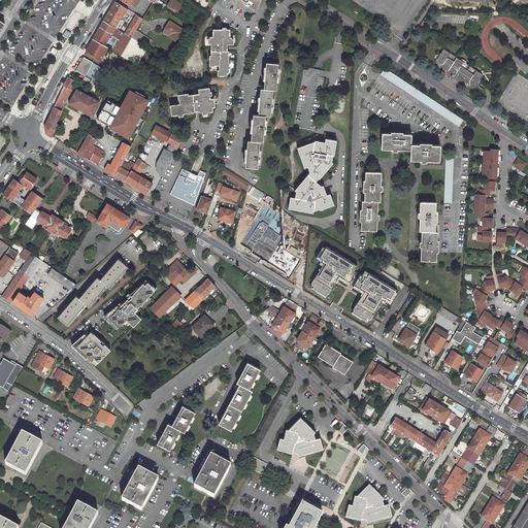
[(182,5),(172,0),(170,0),(167,5),(177,11),(182,5)]
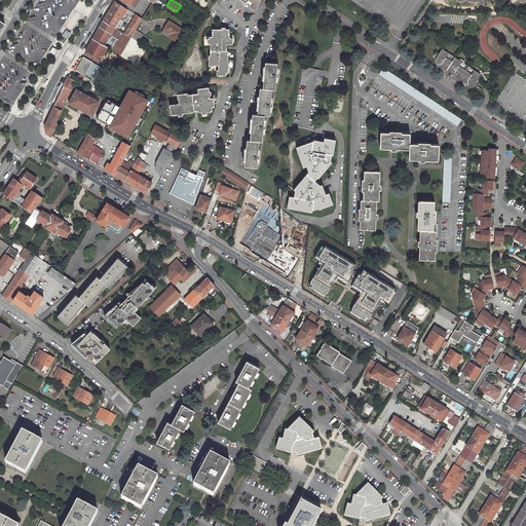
[(239,0),(256,10),(260,0),(239,0)]
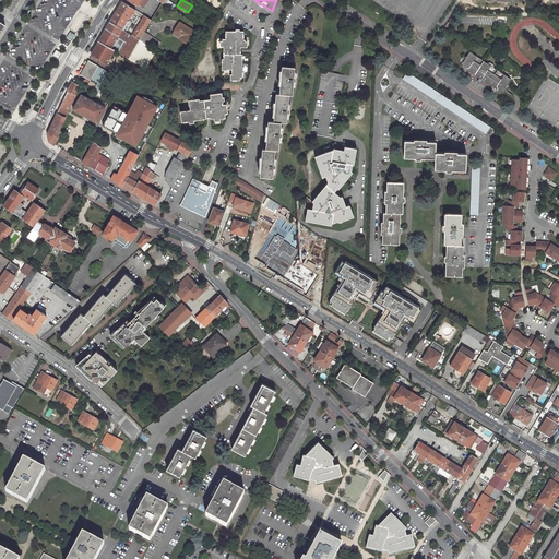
[(130,20),(135,11),(122,2),(109,23),(121,30),(122,31),(129,19),(130,20)]
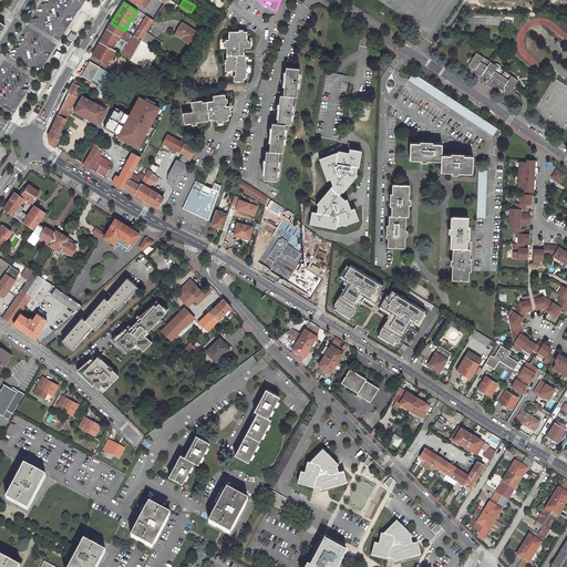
[(153,21),(147,17),(144,21),(146,22),(136,38),(141,41),(146,33),(153,21)]
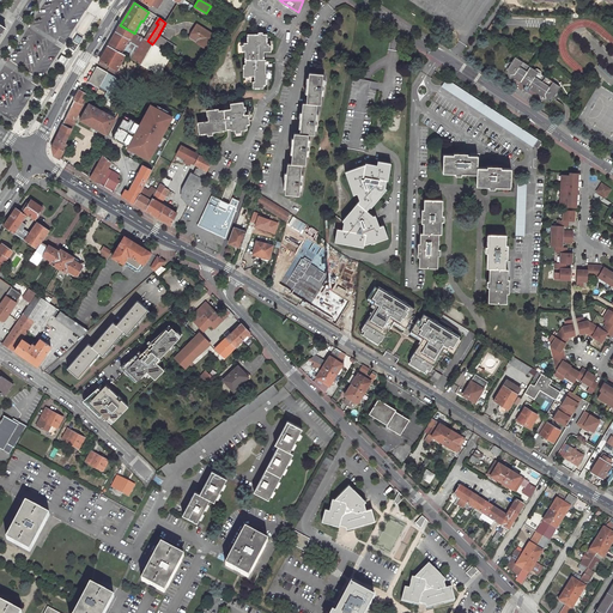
[(128,41),(133,32),(120,25),(108,46),(121,54),(128,41)]
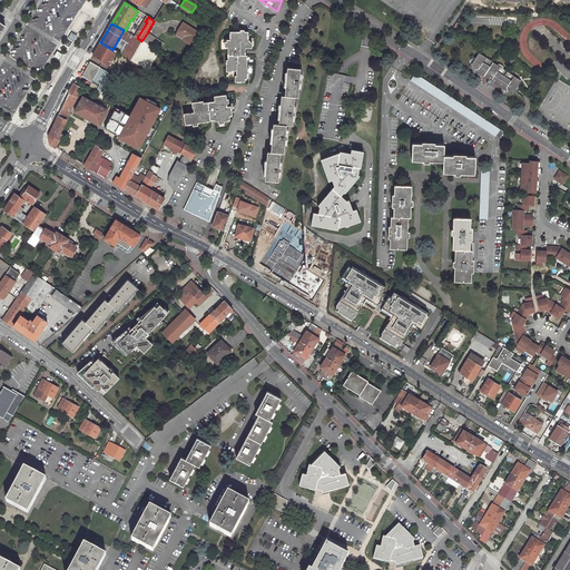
[(199,35),(183,23),(178,32),(186,38),(184,41),(192,47),(199,35)]
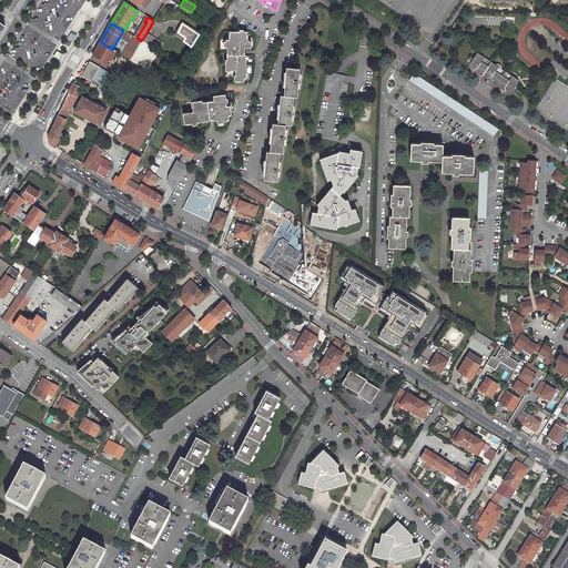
[(123,30),(119,38),(129,44),(134,37),(124,31),(123,30)]
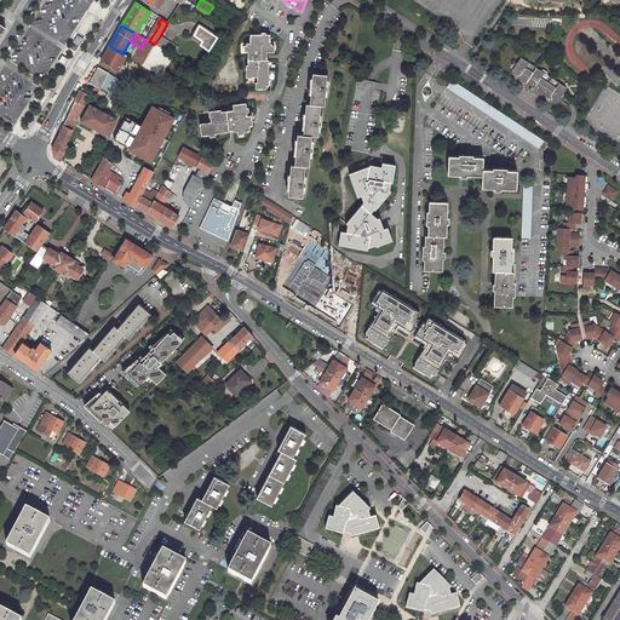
[(262,33),(262,34),(251,35),(251,44),(247,44),(247,49),(248,50),(248,65),(246,65),(246,75),(257,75),(258,82),(256,82),(256,89),(267,89),(267,80),(270,80),(270,74),(269,74),(269,61),(268,59),(264,59),(264,55),(268,55),(268,51),(274,51),(274,44),(271,44),(270,34),(267,34),(267,33),(262,33)]
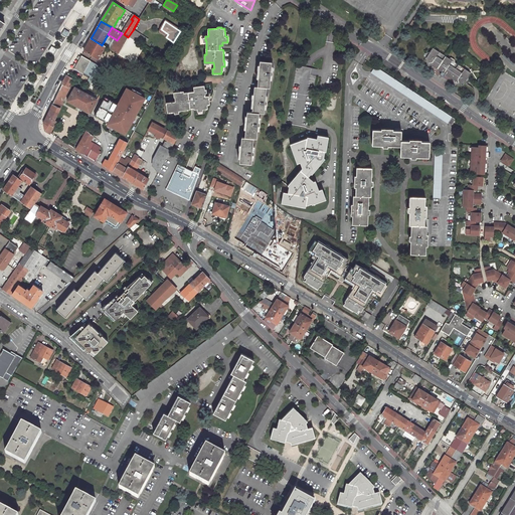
[(128,37),(118,54),(134,63),(148,39),(133,30),(128,37)]
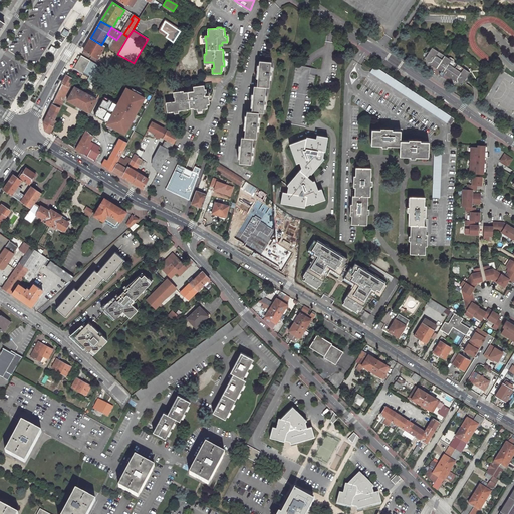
[(116,40),(110,50),(117,54),(127,37),(123,34),(121,33),(116,40)]
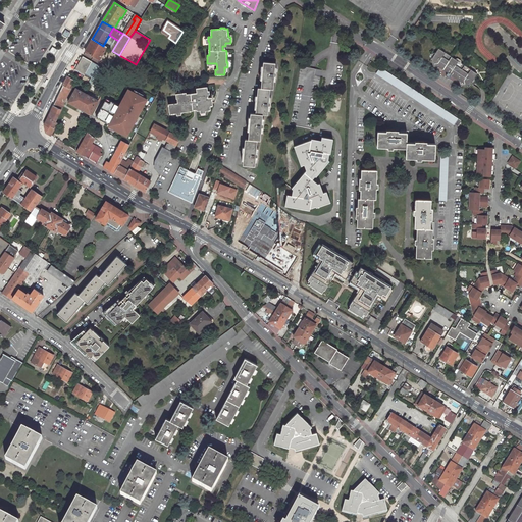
[(109,35),(103,46),(106,47),(112,51),(118,41),(109,35)]
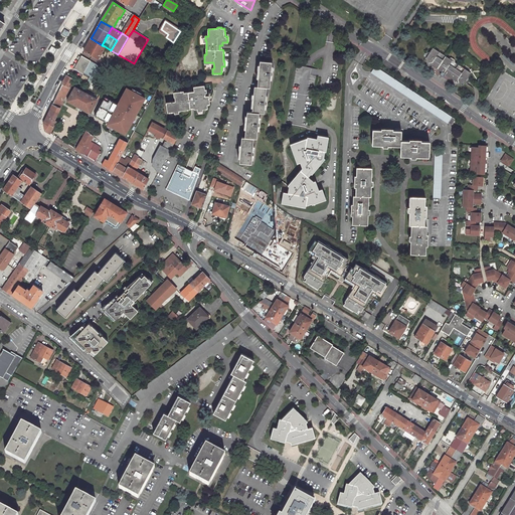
[(83,51),(98,58),(105,46),(102,45),(91,38),(83,51)]
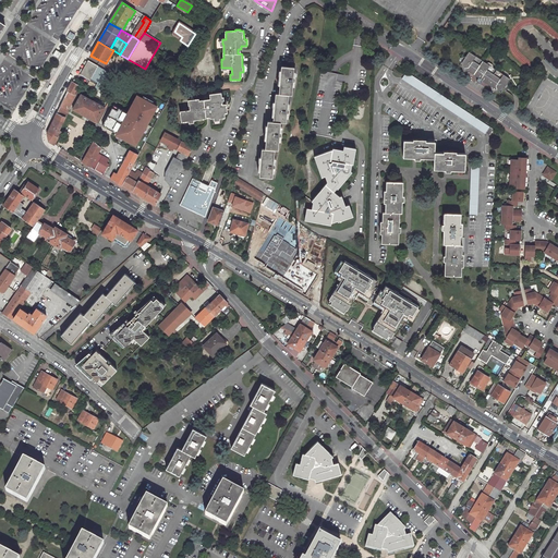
[(472,71),(489,83),(489,85),(490,87),(490,93),(507,88),(506,83),(508,79),(492,68),(490,65),(487,62),(485,63),(468,51),(464,57),(459,57),(462,73),(464,73),(468,72),(470,72),(471,71),(472,71)]
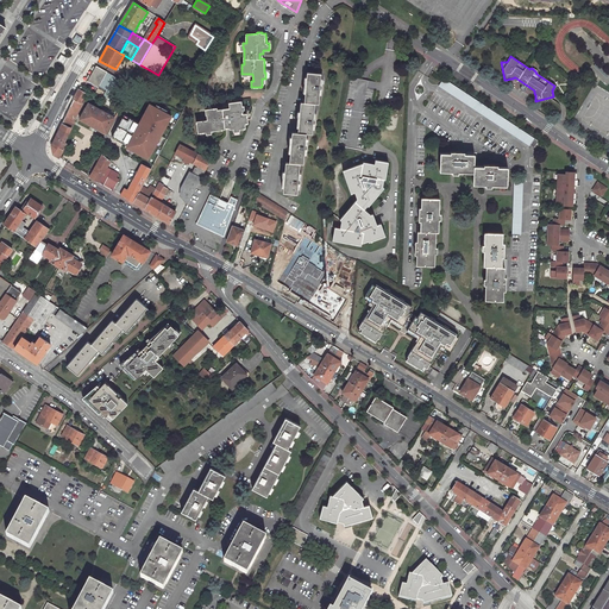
[(119,80),(95,67),(87,82),(98,88),(100,83),(111,90),(106,100),(115,105),(125,83),(119,80)]
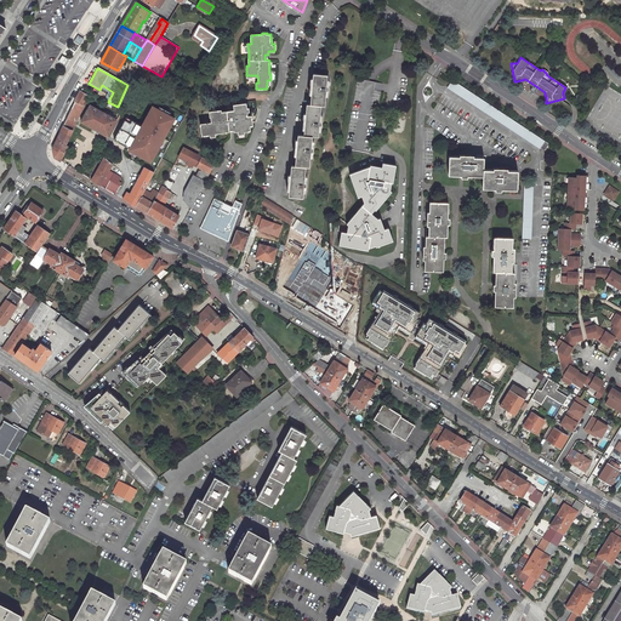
[(328,75),(313,74),(309,104),(307,104),(303,135),(297,135),(295,165),(291,165),(288,195),(303,198),(303,191),(306,191),(307,178),(305,177),(306,166),(309,167),(312,154),(313,154),(314,143),(312,142),(313,136),(318,137),(319,130),(322,130),(323,117),(320,117),(322,106),(325,107),(325,95),(329,95),(330,83),(328,81),(328,75)]
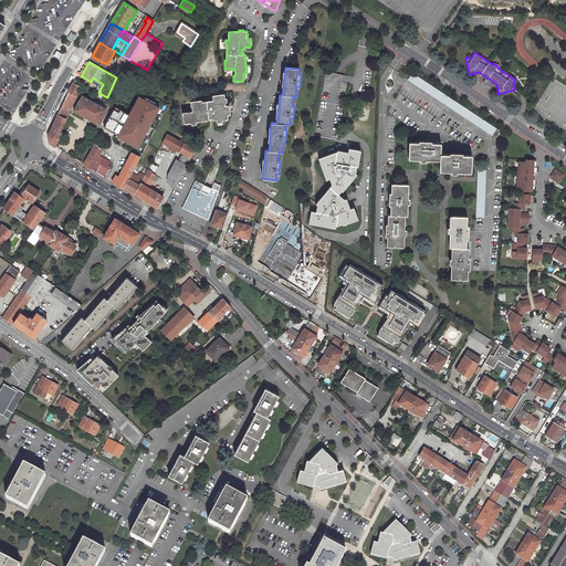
[(121,73),(113,69),(111,74),(116,77),(117,79),(121,73)]
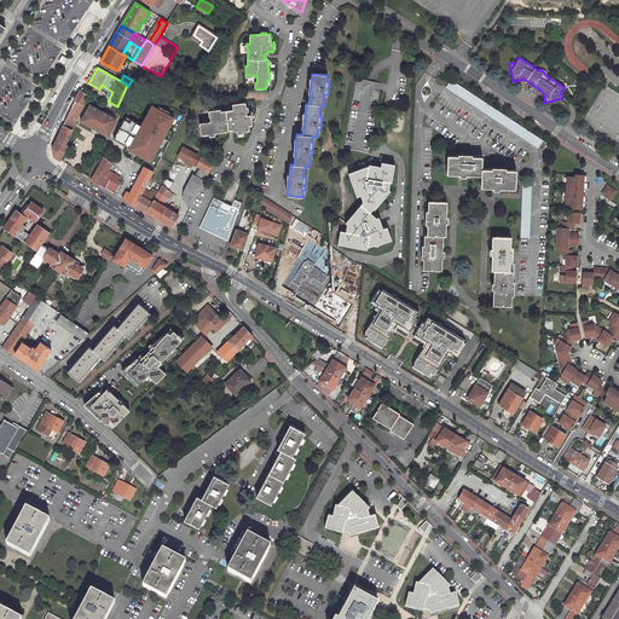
[(533,90),(542,96),(544,97),(543,94),(543,92),(524,79),(522,79),(521,80),(519,80),(520,81),(528,86),(530,86),(531,86),(532,86),(533,87),(533,88),(534,88),(533,90)]
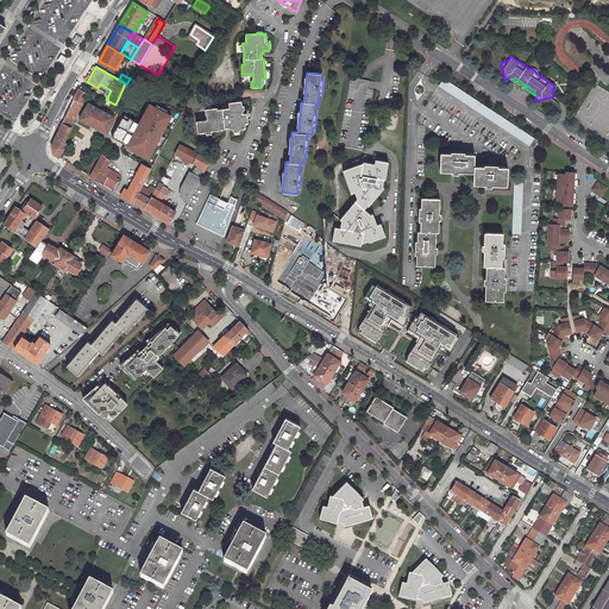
[(375,83),(350,79),(338,146),(363,151),(375,83)]
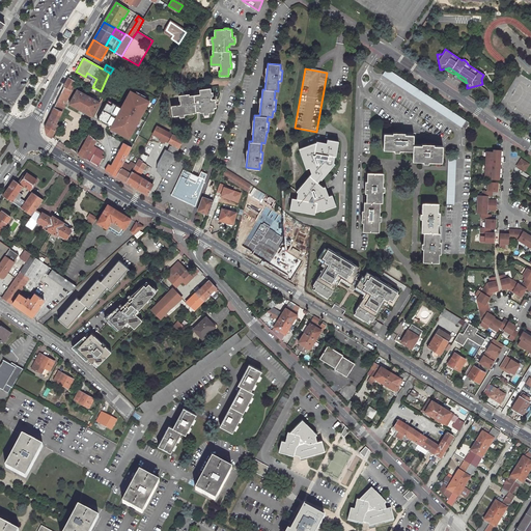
[(469,123),(387,70),(383,76),(462,128),(463,127),(465,129),(469,123)]
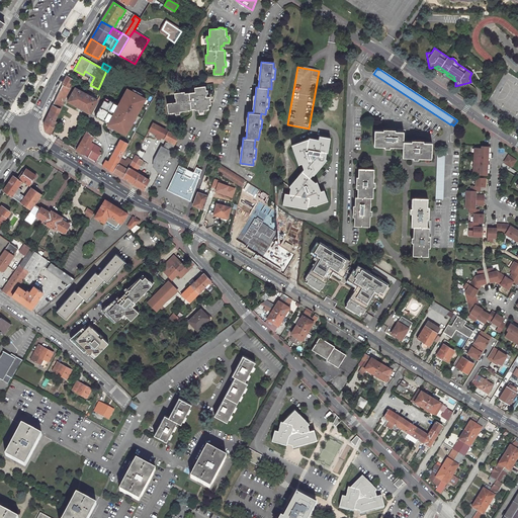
[(63,84),(70,88),(72,84),(71,83),(75,76),(69,73),(63,84)]
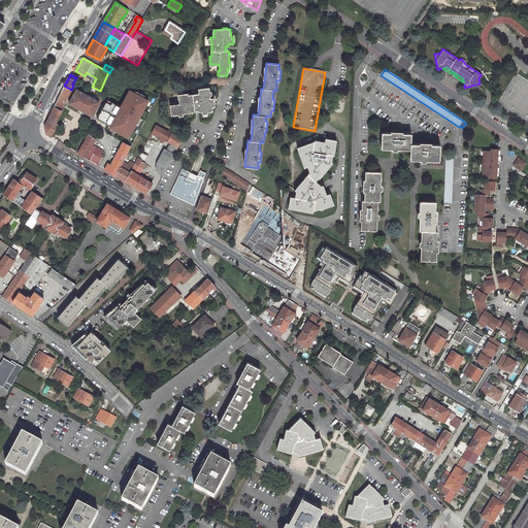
[(35,90),(28,86),(18,102),(25,106),(35,90)]
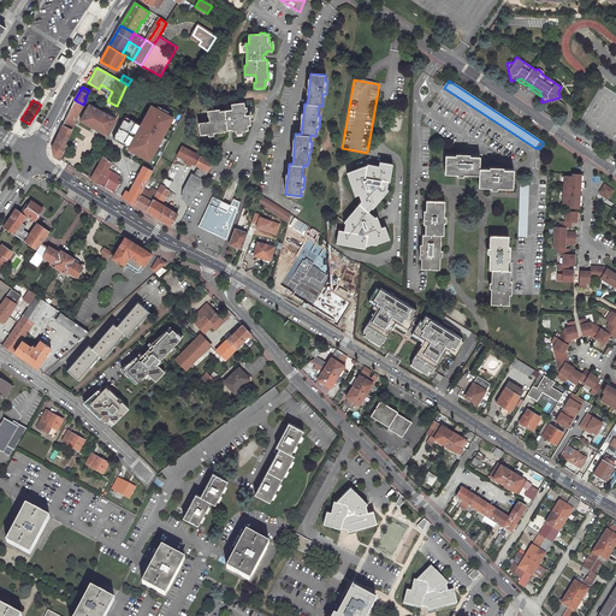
[(75,100),(71,107),(80,111),(83,105),(75,100)]
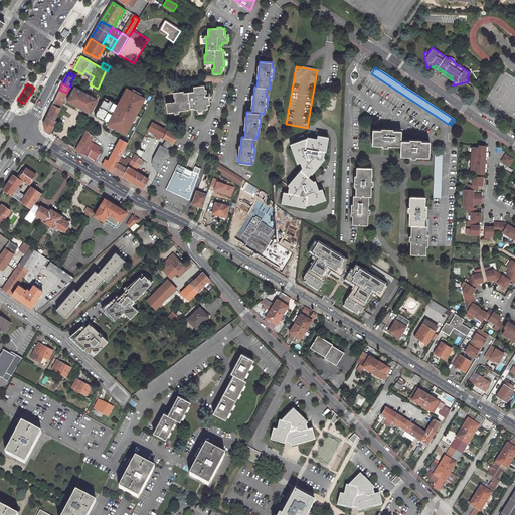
[(177,101),(166,102),(167,113),(179,111),(178,110),(190,109),(190,108),(189,105),(193,104),(193,108),(194,109),(199,108),(199,110),(207,109),(207,104),(210,104),(209,96),(205,96),(204,94),(205,94),(204,86),(196,87),(196,91),(186,92),(186,91),(176,92),(177,101)]
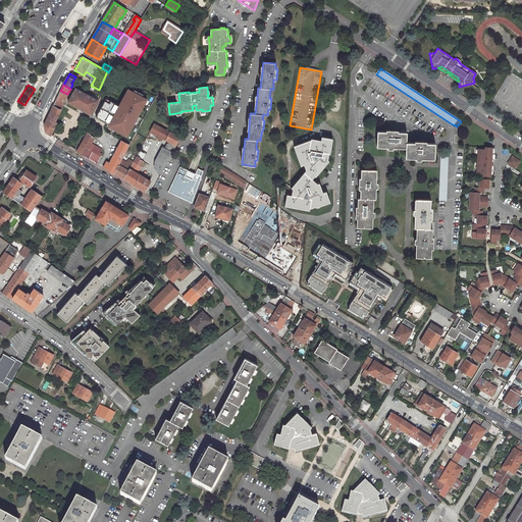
[(67,103),(91,115),(98,101),(75,89),(67,103)]
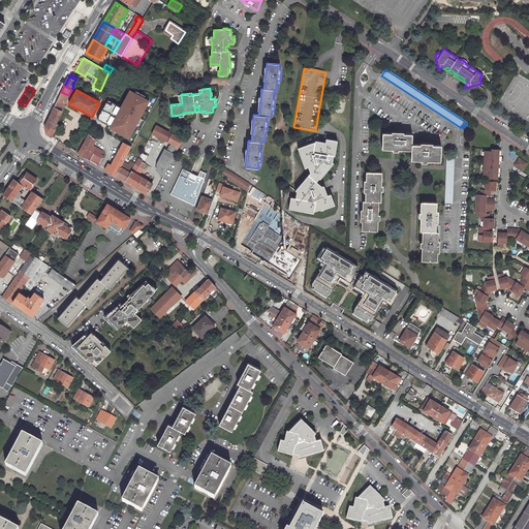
[(111,126),(110,127),(129,137),(149,100),(130,90),(121,107),(111,126)]
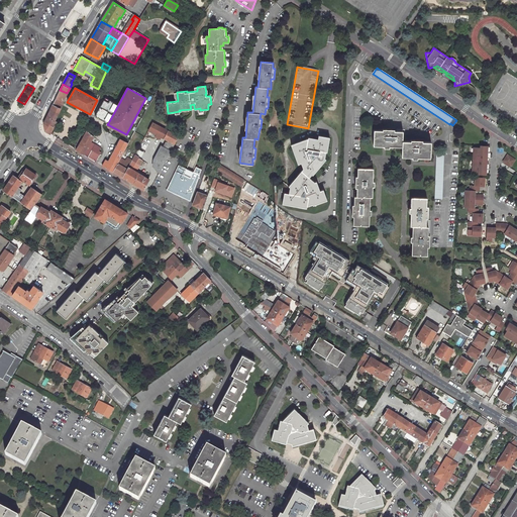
[(60,90),(56,99),(62,103),(67,93),(60,90)]
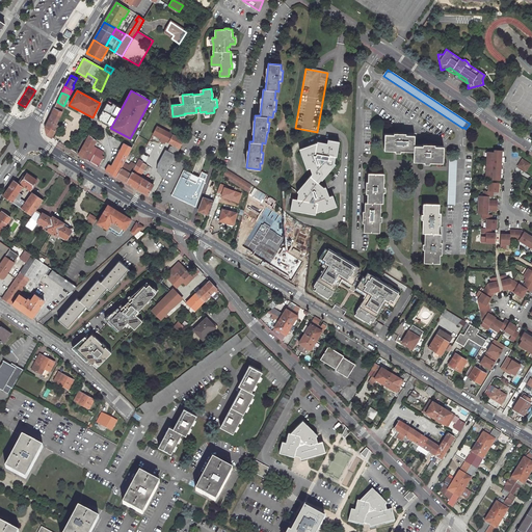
[(98,120),(111,127),(122,108),(108,101),(98,120)]
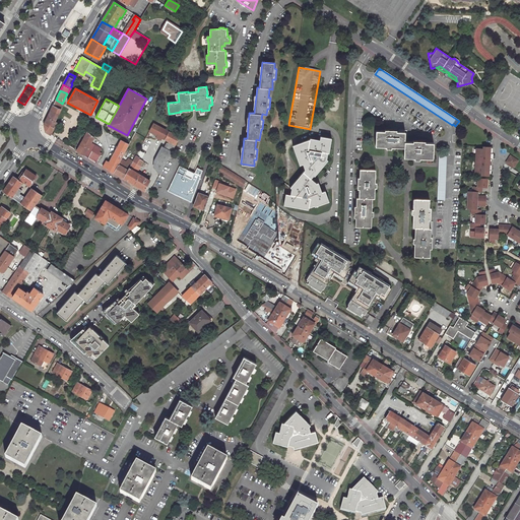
[(56,100),(51,110),(59,114),(63,104),(62,104),(56,100)]
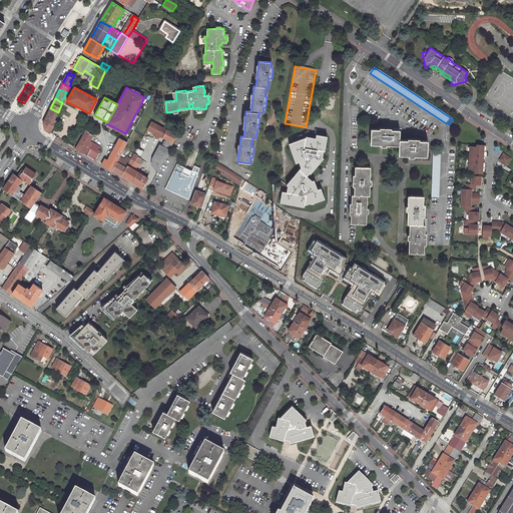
[(47,115),(54,119),(57,115),(49,111),(47,115)]
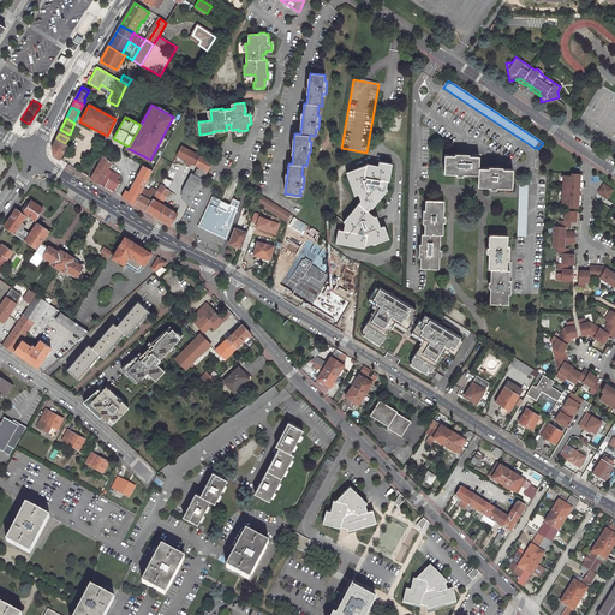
[(54,155),(60,159),(67,145),(65,143),(57,138),(53,148),(54,155)]
